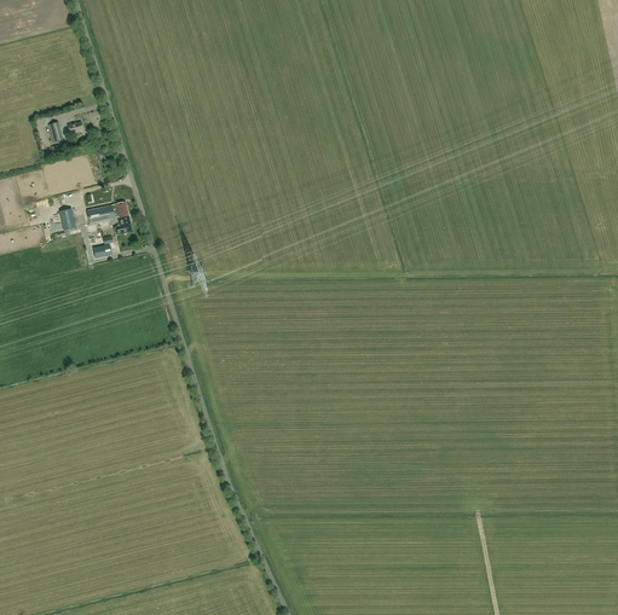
[(57,119),(47,122),(52,139),(62,137),(57,119)]
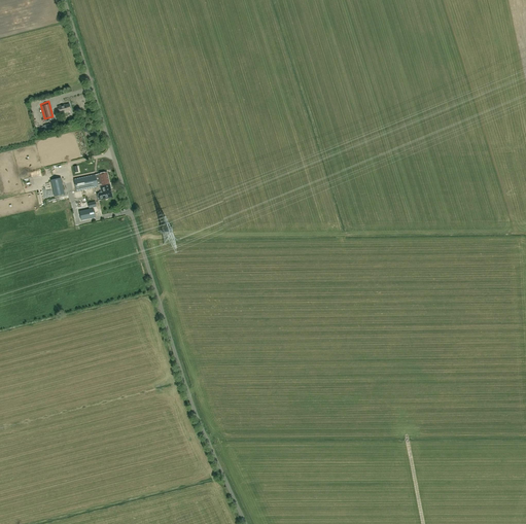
[(57,104),(59,111),(66,109),(70,108),(68,101),(64,102),(57,104)]
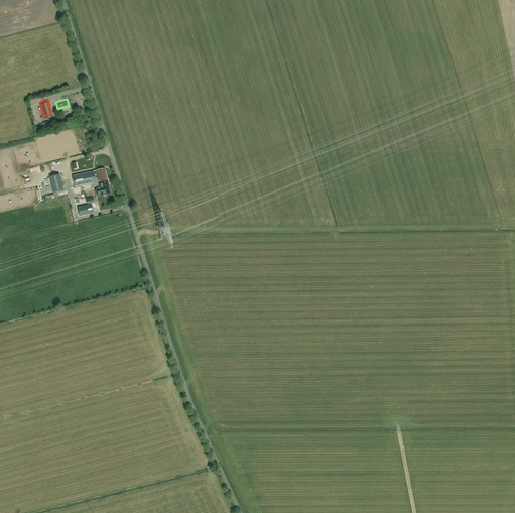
[(81,165),(92,162),(90,156),(79,159),(81,165)]
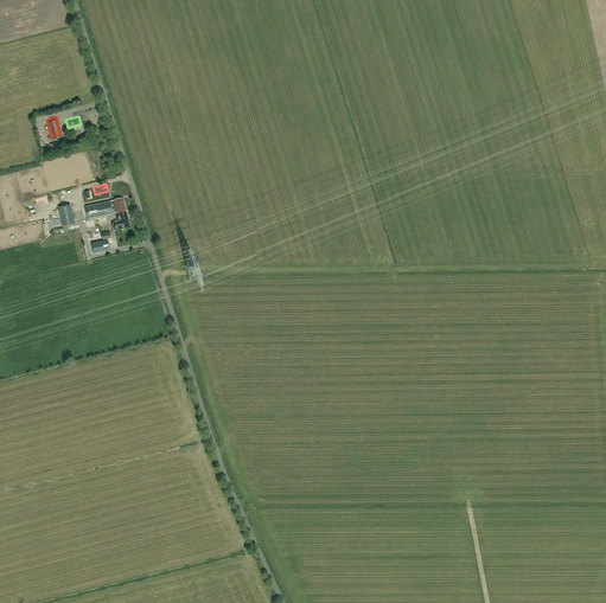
[(112,198),(108,198),(83,204),(87,217),(112,211),(110,210),(114,210),(116,218),(112,219),(113,226),(128,223),(122,194),(112,197),(112,198)]
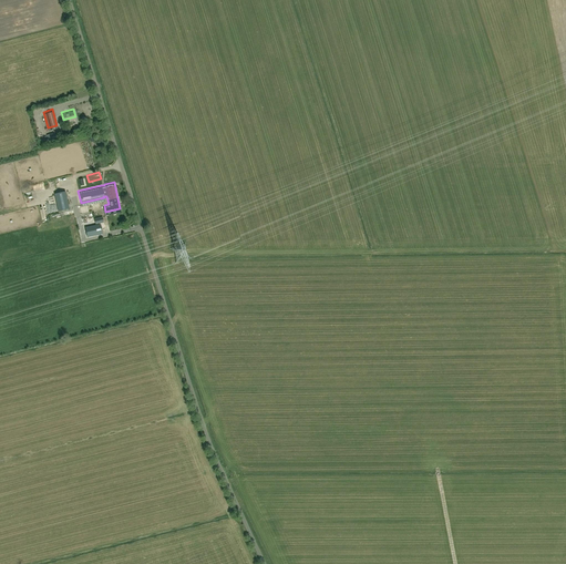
[(53,191),(57,207),(67,206),(64,188),(53,191)]
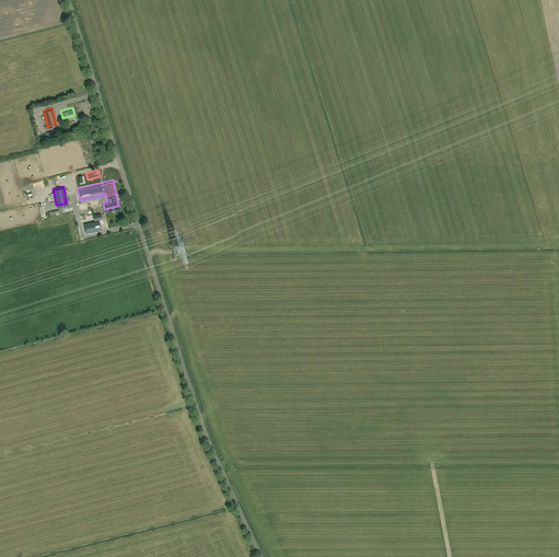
[(101,227),(100,218),(84,221),(86,230),(101,227)]
